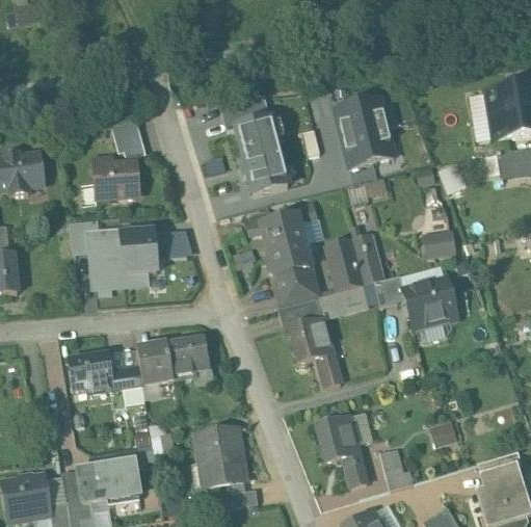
[(530,72),(521,74),(523,86),(530,84),(530,72)]
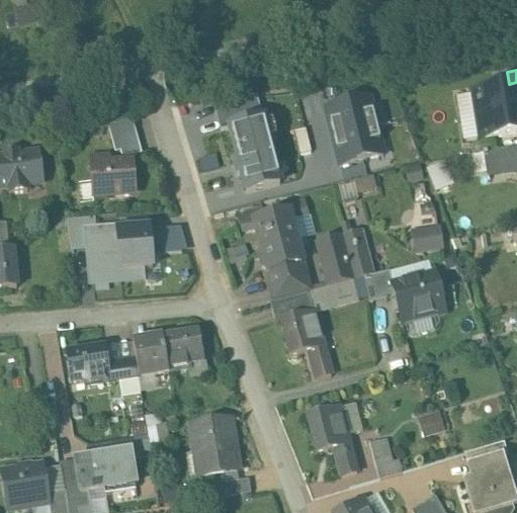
[(516,82),(509,84),(472,90),(481,137),(516,131),(516,82)]
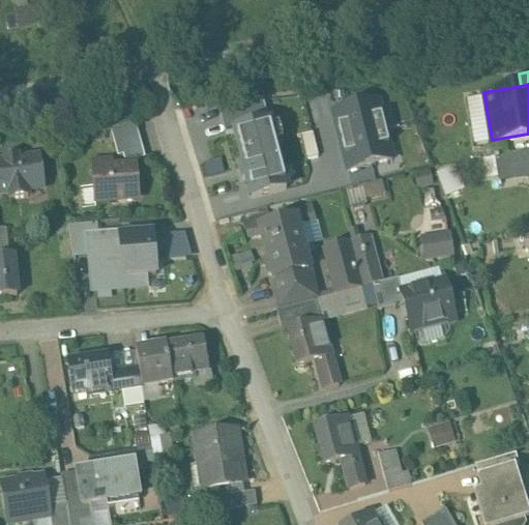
[(232,127),(269,117),(263,95),(219,99),(226,130),(233,128),(232,127)]
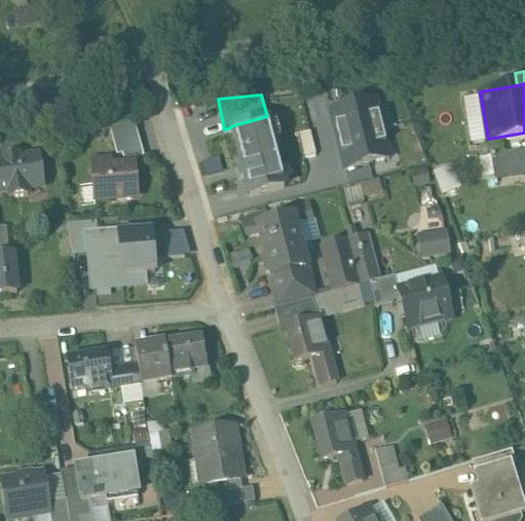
[(332,107),(339,136),(382,125),(375,97),(332,107)]
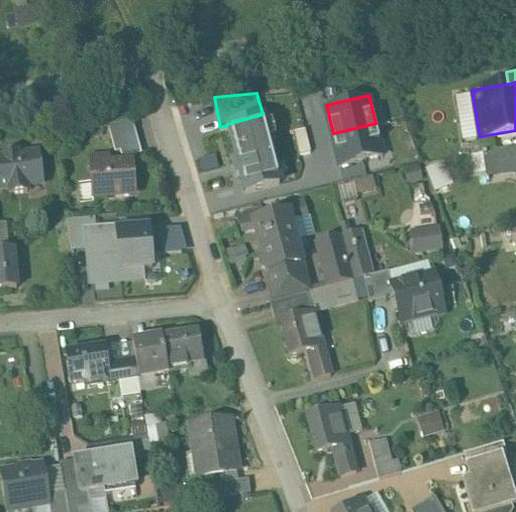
[(131,115),(109,121),(117,146),(138,140),(131,115)]
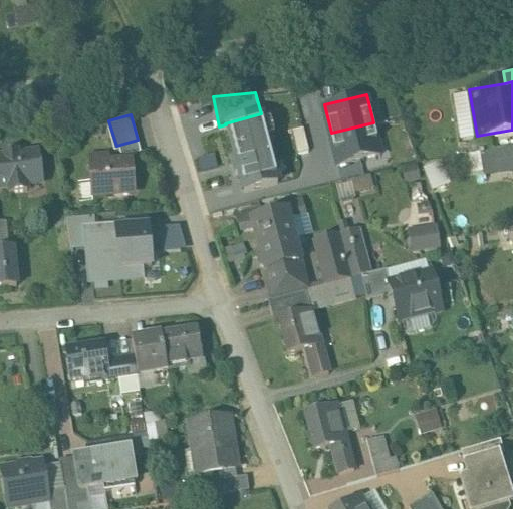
[(228,123),(228,124),(237,156),(233,157),(236,171),(240,170),(245,188),(278,180),(261,114),(228,123)]
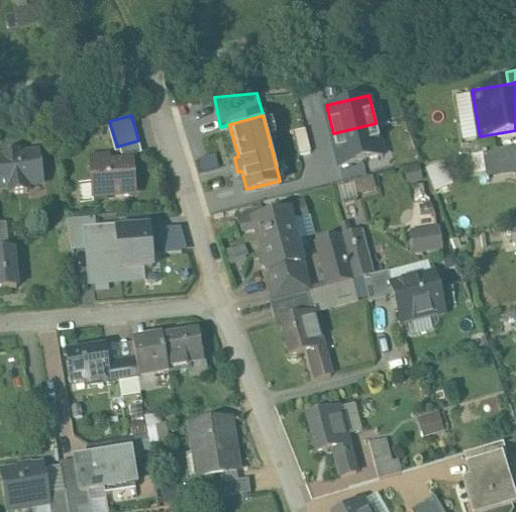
[(376,123),(333,133),(339,163),(383,151),(376,123)]
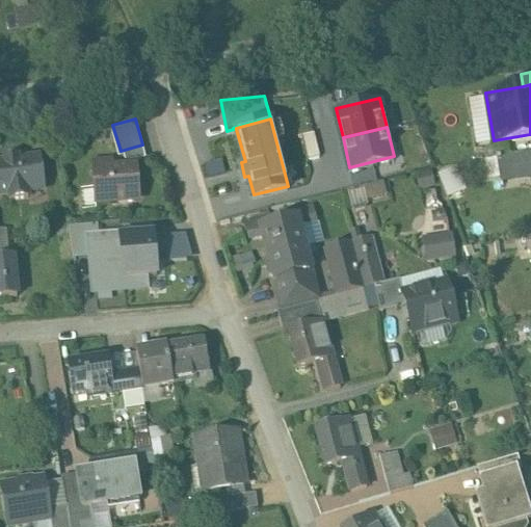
[(302,132),(308,156),(319,154),(314,130),(302,132)]
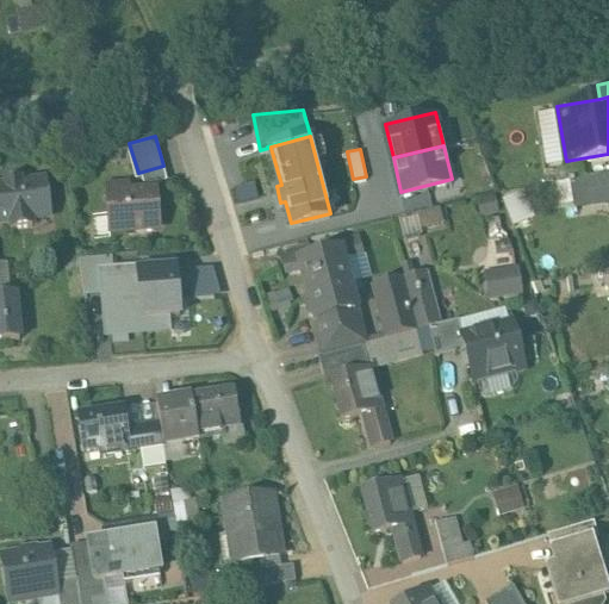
[(608,169),(570,176),(573,200),(608,193),(608,169)]
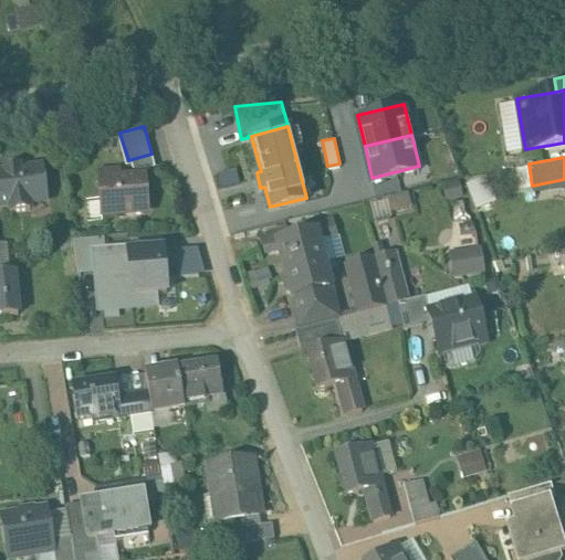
[(6,168),(0,168),(0,204),(10,203),(11,208),(31,205),(30,197),(46,194),(42,162),(20,166),(20,164),(6,166),(6,168)]
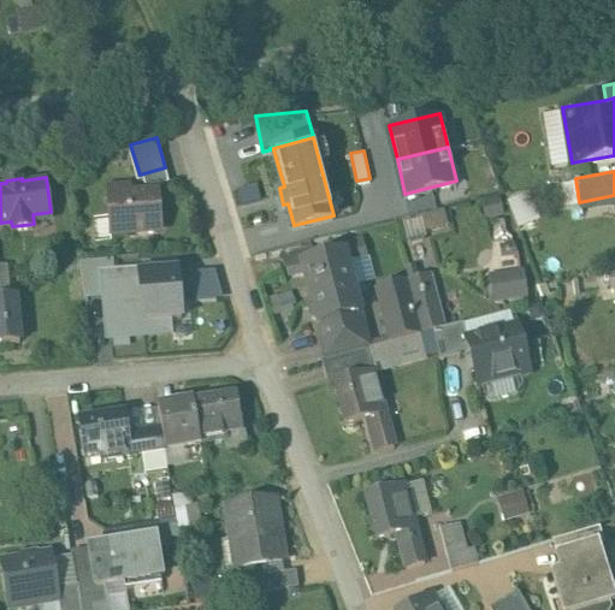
[(151,189),(131,190),(131,184),(107,185),(111,231),(157,227),(160,223),(160,212),(154,207),(152,208),(151,189)]
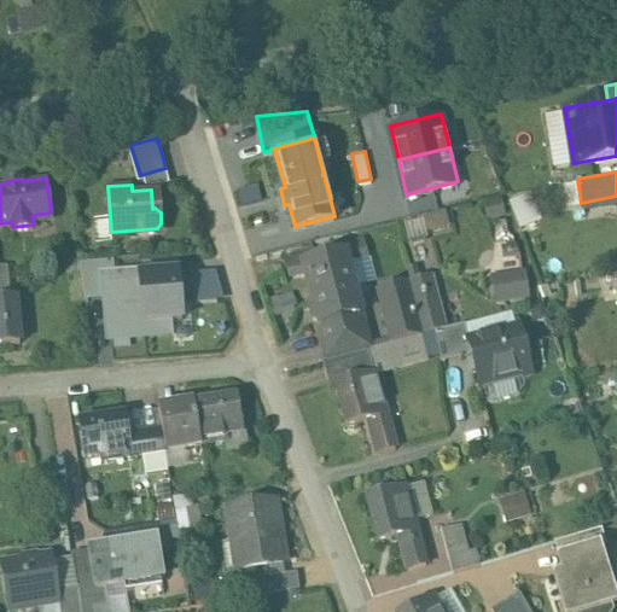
[(362,237),(342,243),(344,252),(353,285),(373,279),(362,237)]
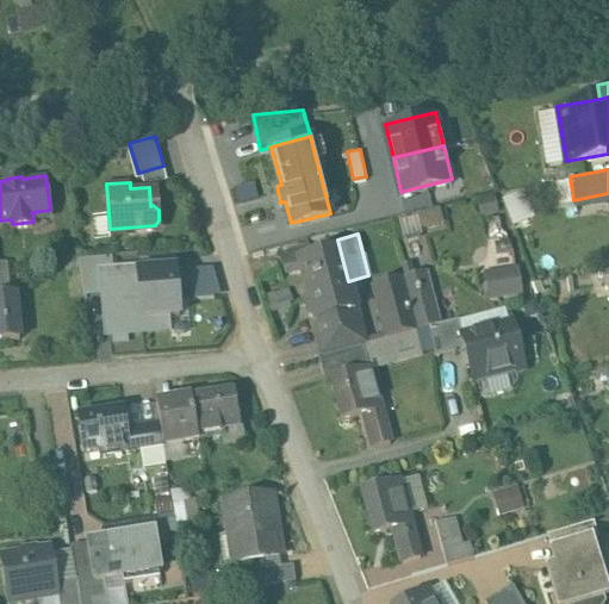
[(337,240),(283,254),(286,263),(300,260),(340,249),(337,240)]
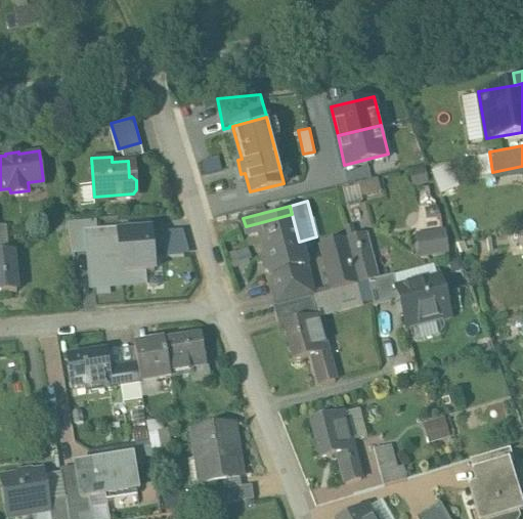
[(447,250),(444,207),(417,208),(420,252),(447,250)]
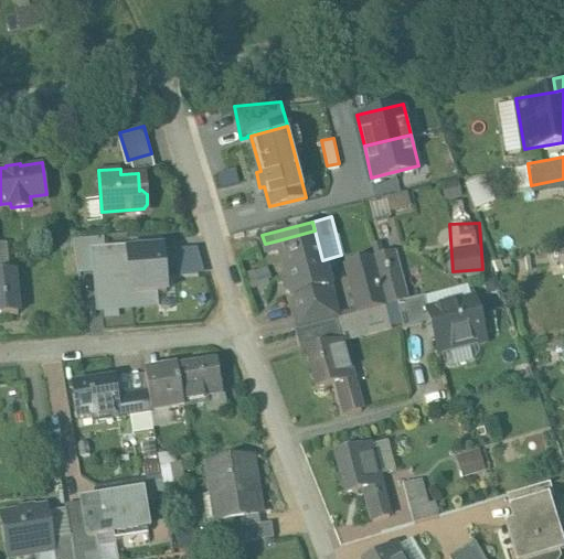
[(315,230),(278,240),(287,271),(284,277),(287,289),(293,292),(293,293),(329,283),(322,260),(315,230)]
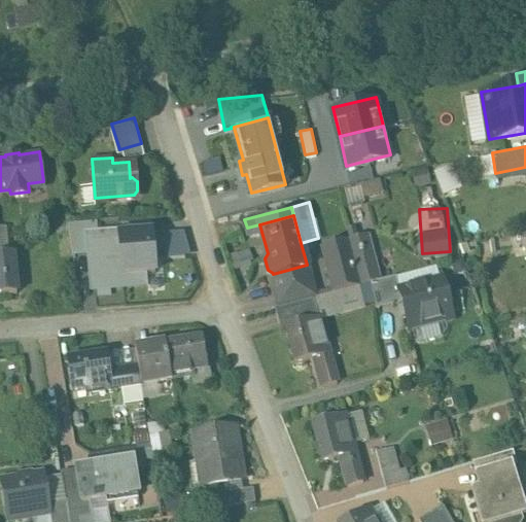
[(98,218),(68,221),(74,252),(86,251),(84,230),(99,229),(98,218)]
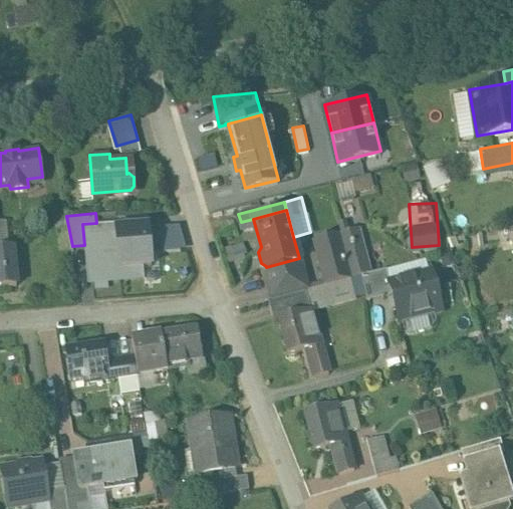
[(96,223),(82,224),(84,245),(88,281),(144,276),(143,264),(152,263),(148,223),(120,225),(119,221),(96,223)]
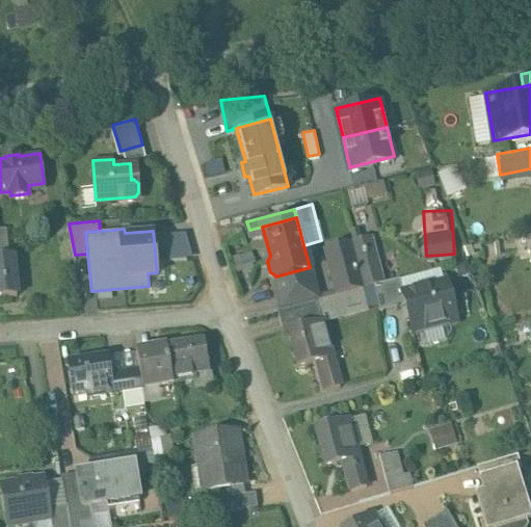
[(189,229),(165,230),(166,255),(189,255),(189,229)]
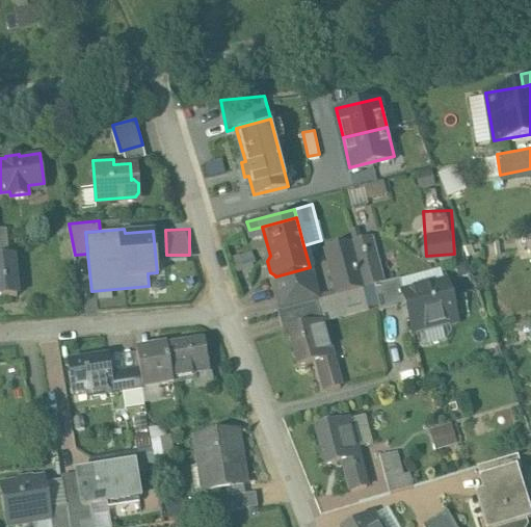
[(382,280),(371,236),(350,241),(362,286),(374,283),(382,280)]
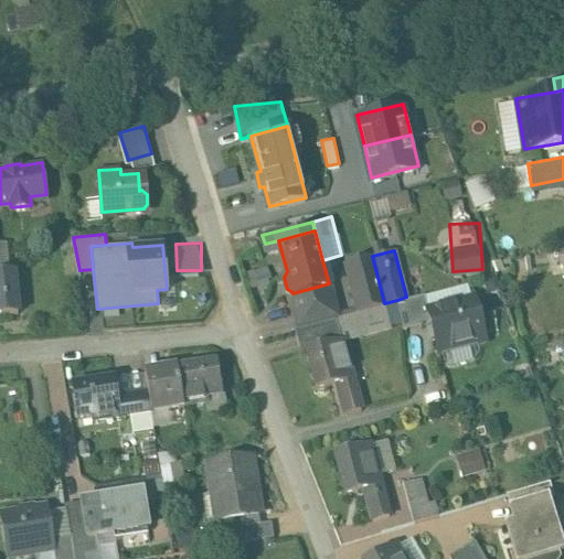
[(372,256),(347,264),(359,310),(384,303),(372,256)]
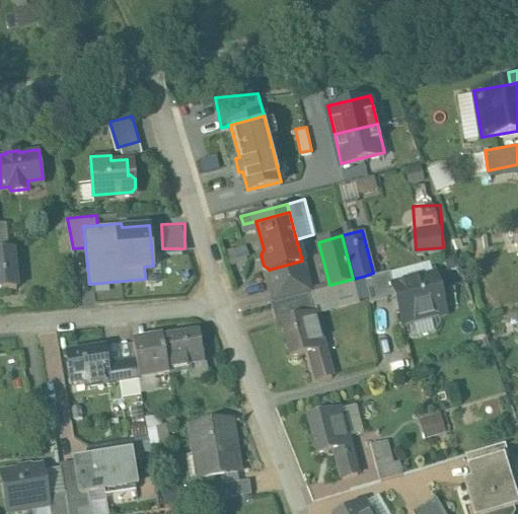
[(0,287),(17,286),(13,248),(0,249),(0,287)]
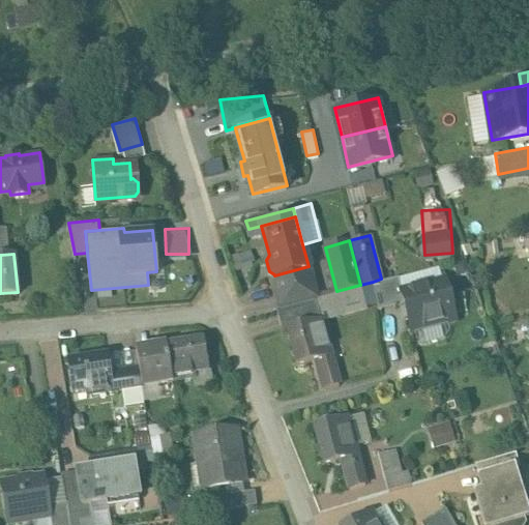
[(309,266),(274,275),(278,291),(313,283),(309,266)]
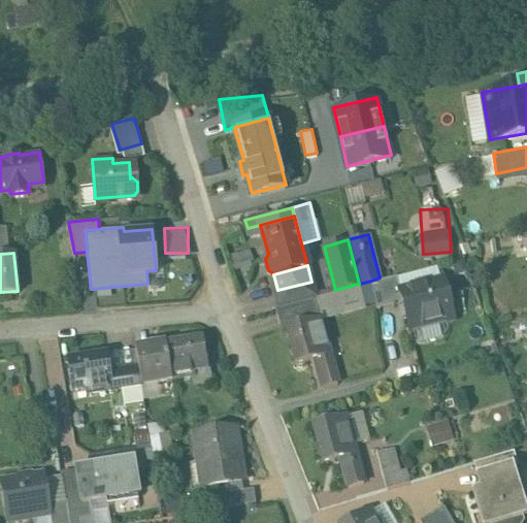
[(397,274),(381,279),(381,278),(380,278),(371,281),(376,299),(376,306),(402,299),(399,288),(400,287),(397,274)]
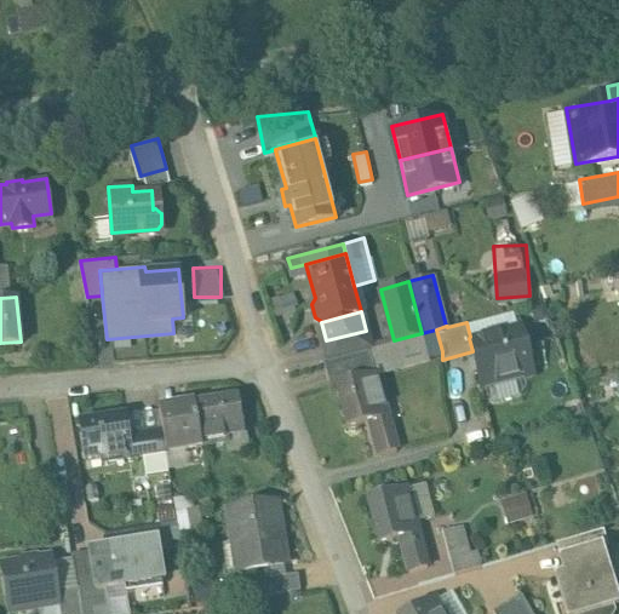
[(470,337),(469,338),(473,351),(481,383),(498,378),(499,378),(502,380),(517,376),(519,373),(519,372),(533,368),(521,325),(470,337)]
